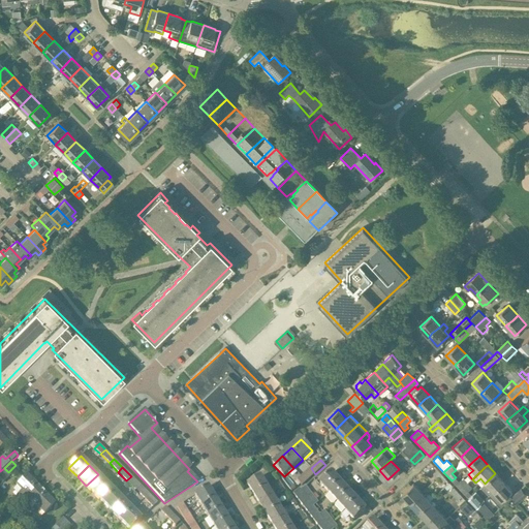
[(311,468),(302,476),(307,483),(315,474),(311,468)]
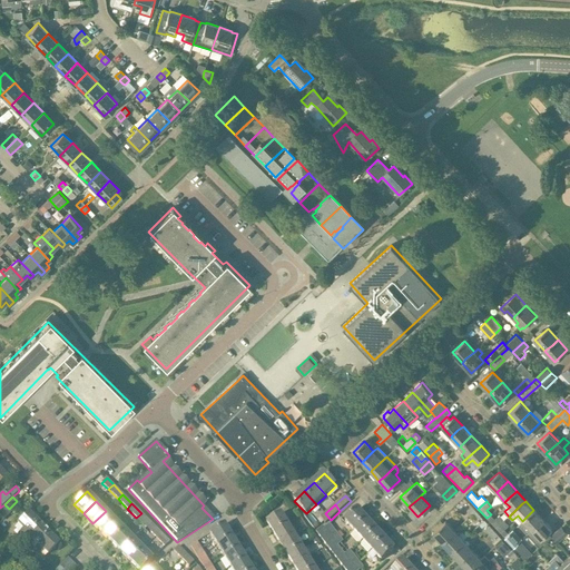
[(475,511),(471,505),(467,510),(471,516),(475,511)]
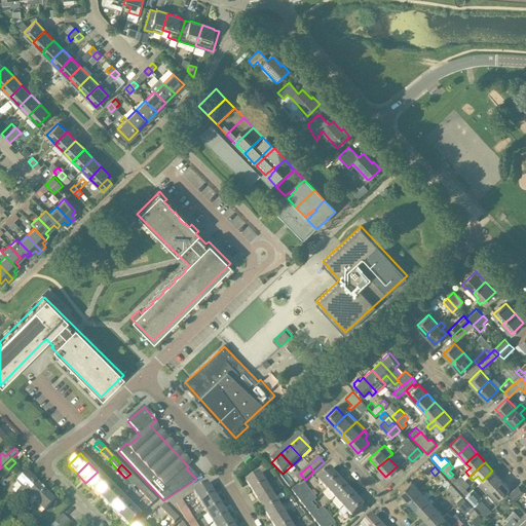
[(327,490),(339,480),(331,471),(318,481),(327,490)]
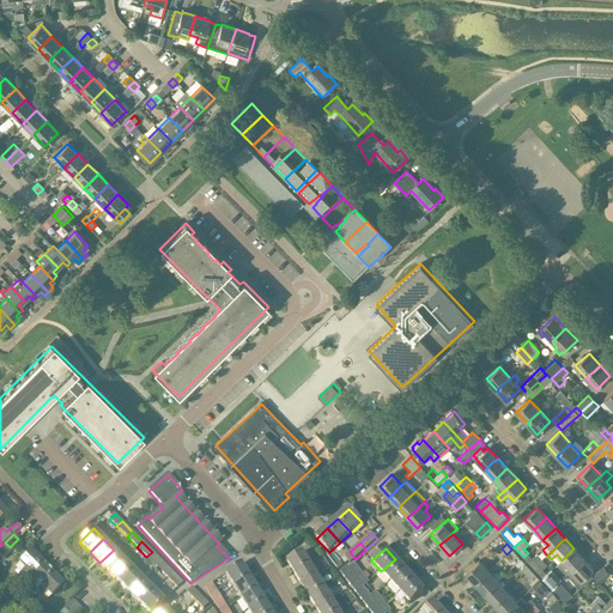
[(558,564),(566,575),(580,562),(583,559),(574,548),(562,560),(558,564)]
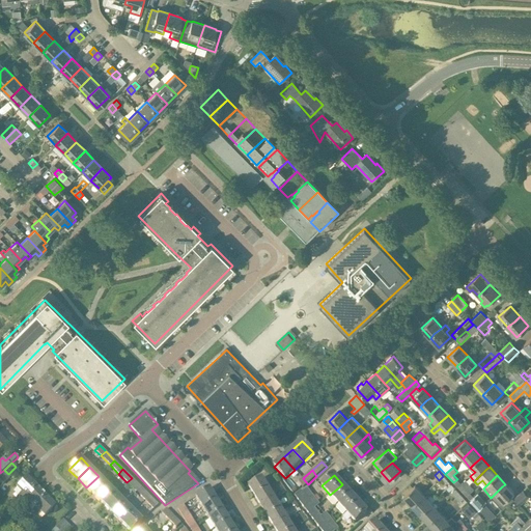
[(86,487),(94,497),(107,484),(99,476),(86,487)]
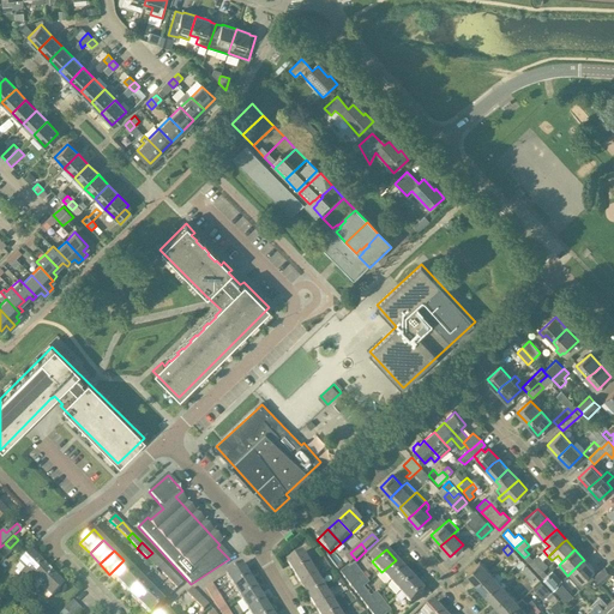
[(518,555),(512,551),(507,555),(512,560),(518,555)]
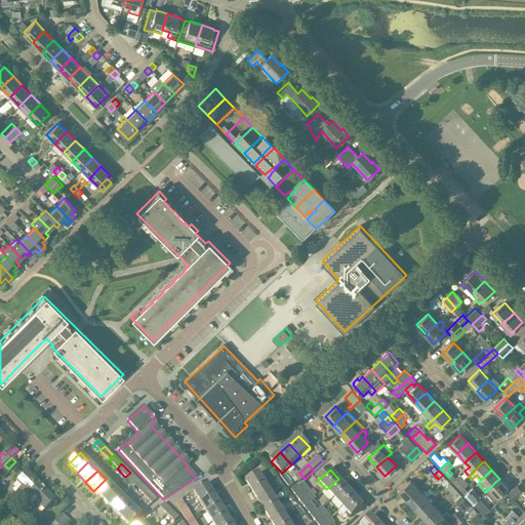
[(130,473),(125,477),(133,486),(138,481),(130,473)]
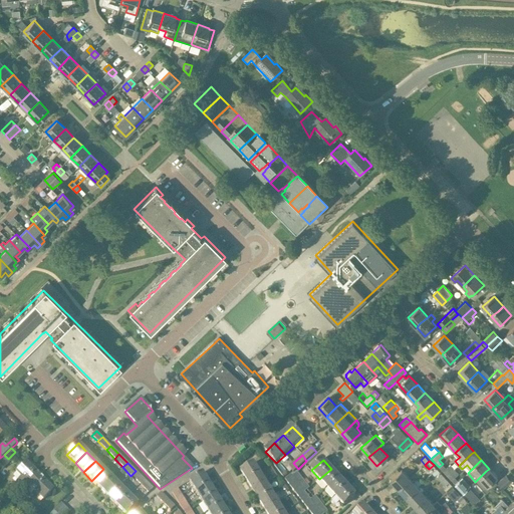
[(241,471),(247,481),(261,473),(255,463),(241,471)]
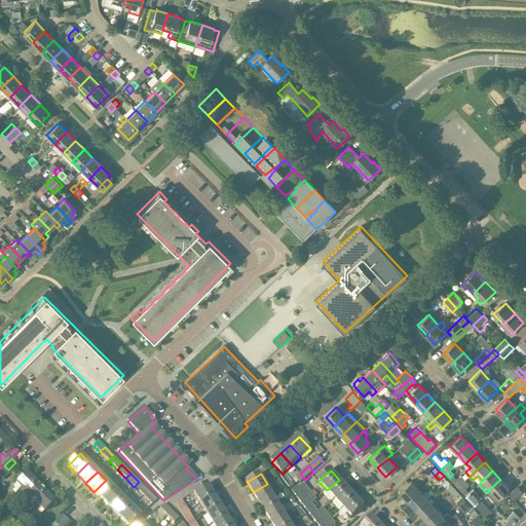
[(300,474),(295,479),(300,484),(305,480),(300,474)]
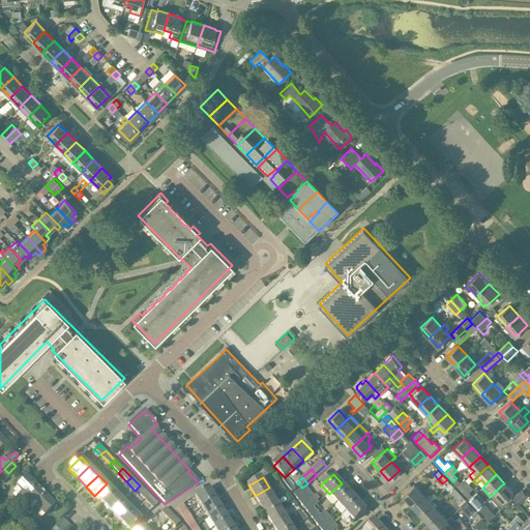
[(25,507),(30,502),(40,492),(27,478),(17,489),(21,494),(17,498),(25,507)]
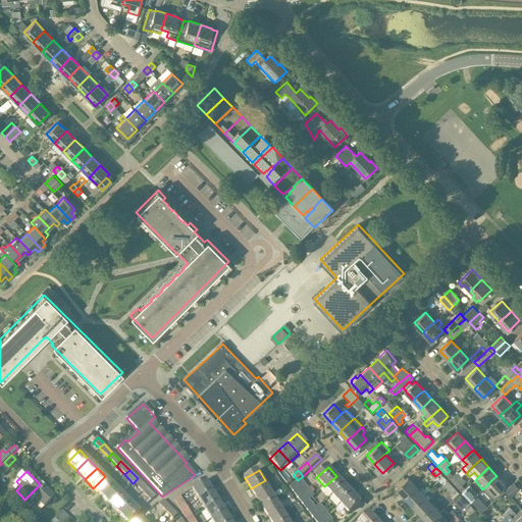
[(446,474),(454,483),(462,476),(457,472),(454,475),(450,471),(446,474)]
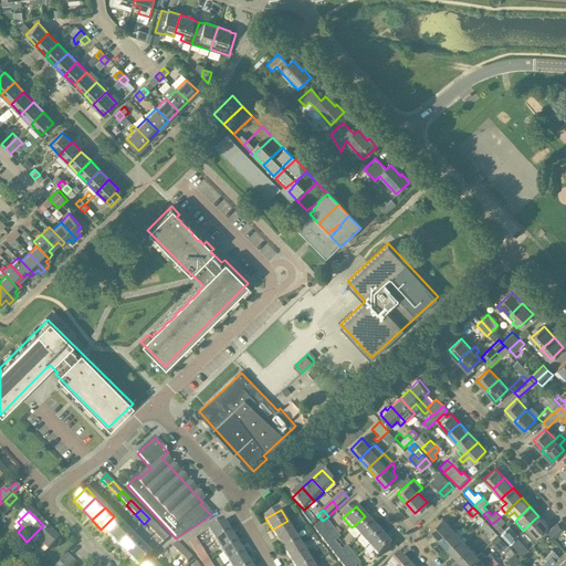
[(101,530),(111,538),(123,526),(114,516),(101,530)]
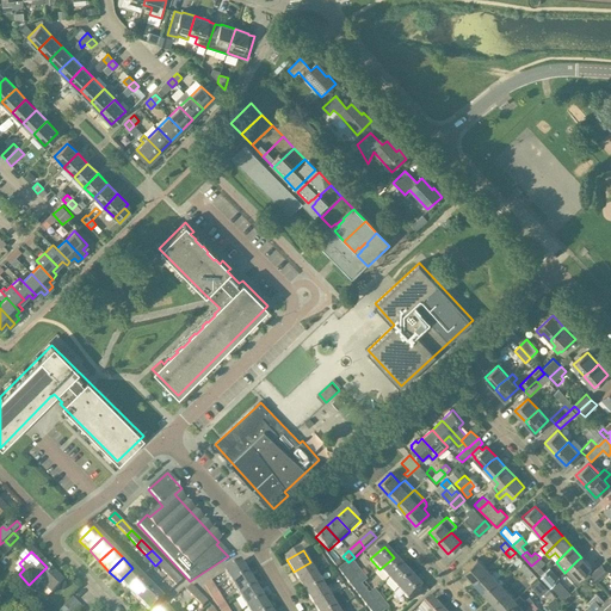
[(403,567),(394,557),(380,569),(389,580),(403,567)]
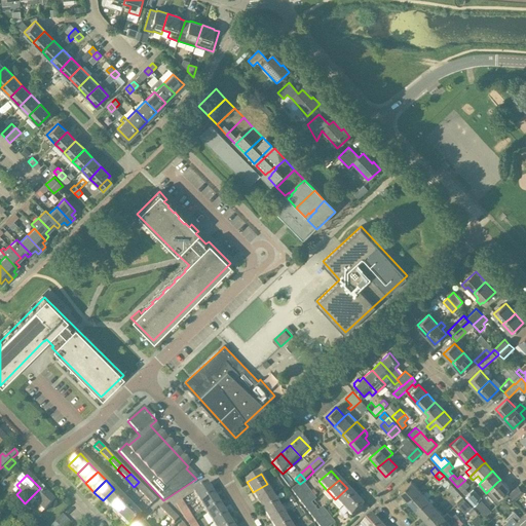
[(457,487),(465,496),(470,492),(465,488),(470,485),(465,480),(457,487)]
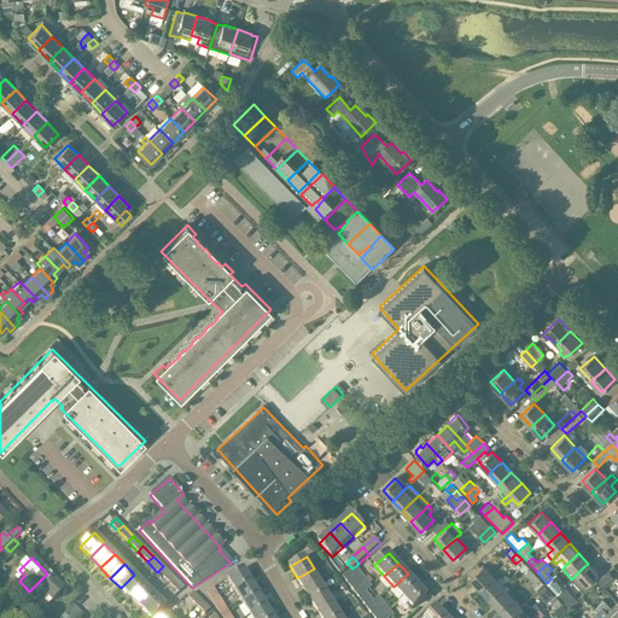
[(598,573),(588,564),(584,566),(571,579),(584,593),(596,582),(593,577),(598,573)]
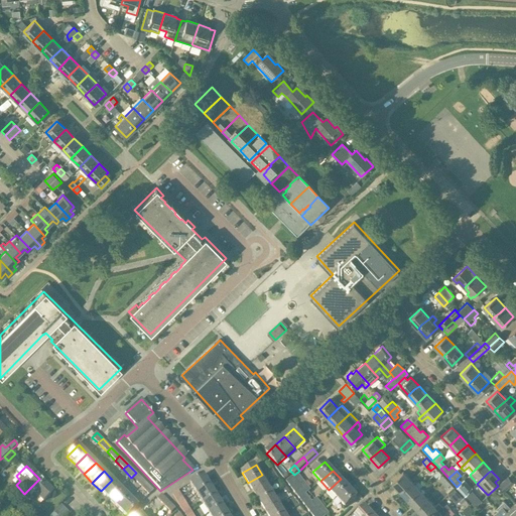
[(391,482),(400,491),(411,480),(403,472),(391,482)]
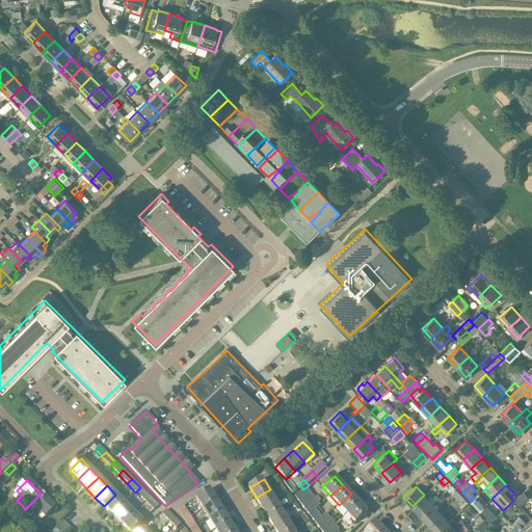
[(149,497),(140,487),(135,493),(144,501),(149,497)]
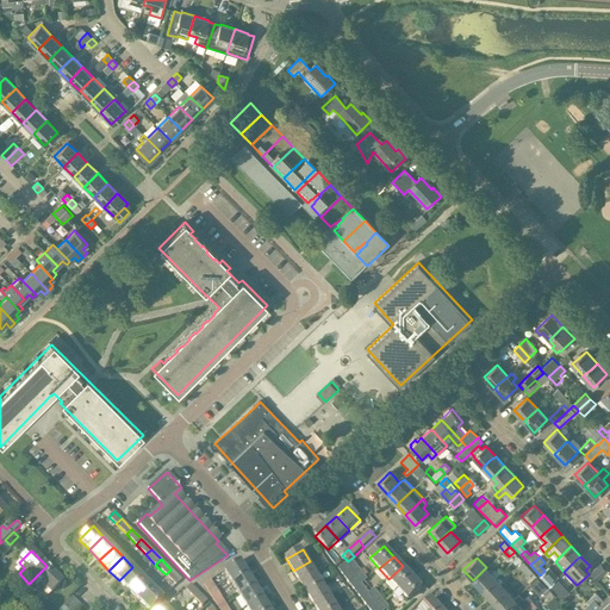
[(293,571),(300,583),(317,573),(310,561),(293,571)]
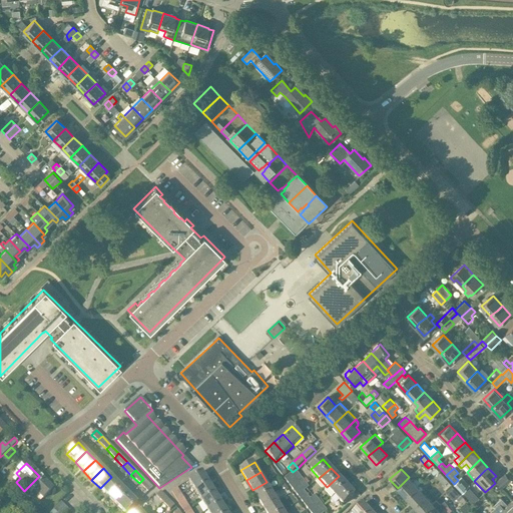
[(292,476),(293,477),(298,483),(303,480),(297,472),(292,476)]
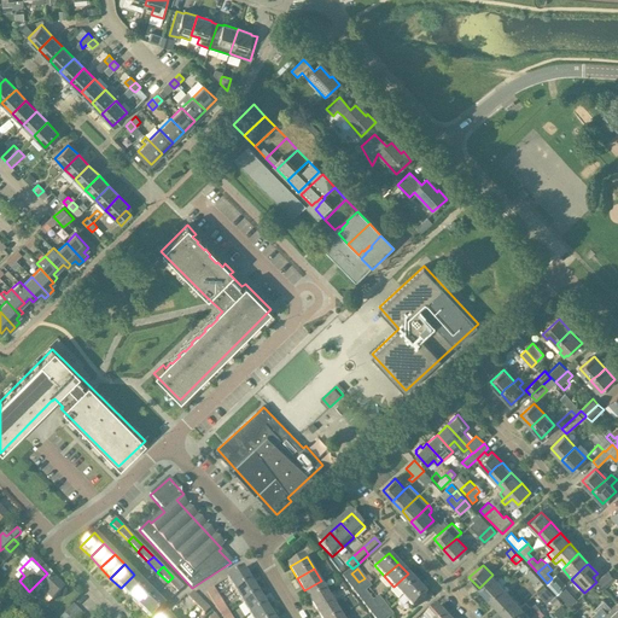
[(524,573),(530,579),(535,573),(530,569),(524,573)]
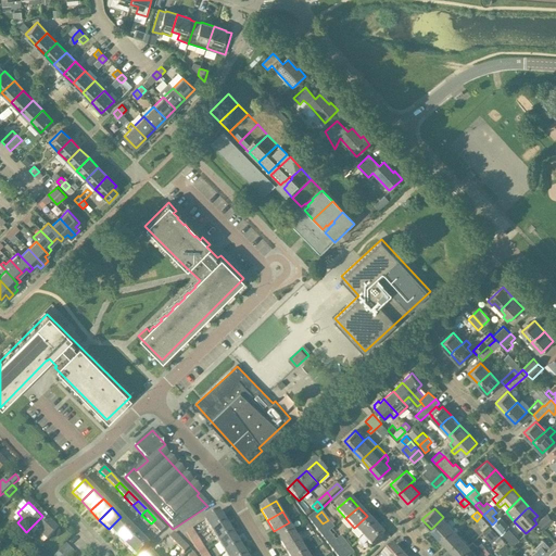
[(212,532),(226,523),(219,513),(204,521),(212,532)]
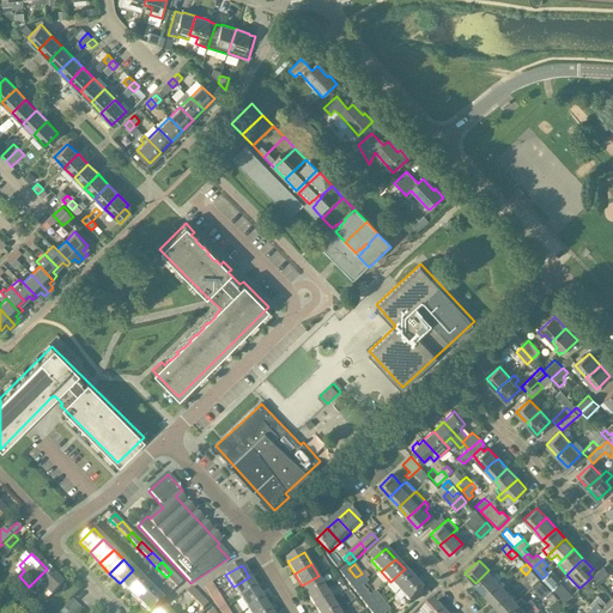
[(343,576),(350,570),(349,569),(347,566),(340,572),(343,576)]
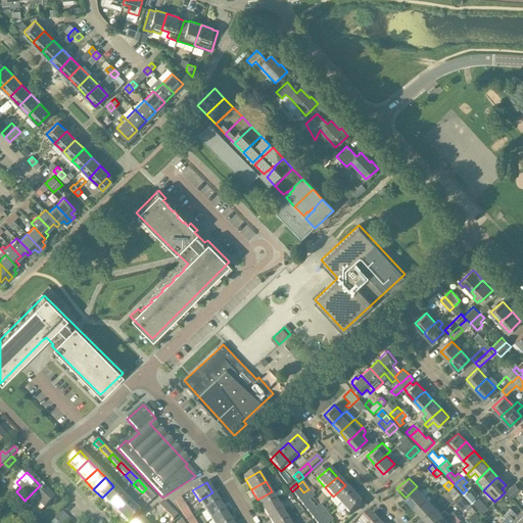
[(507,491),(511,495),(520,487),(515,483),(507,491)]
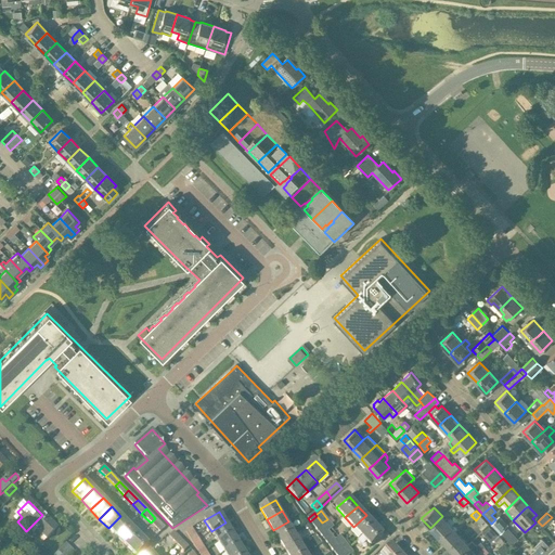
[(57,529),(42,515),(31,526),(46,540),(57,529)]
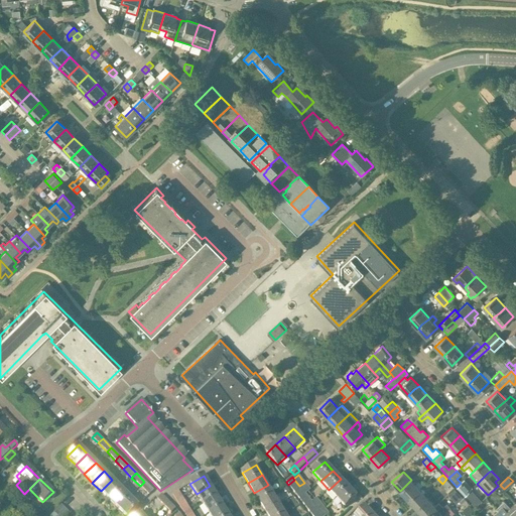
[(349,488),(341,479),(329,490),(337,499),(349,488)]
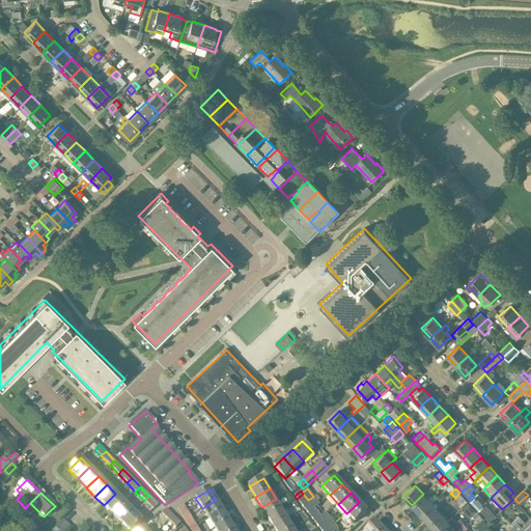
[(464,498),(459,493),(455,498),(459,502),(464,498)]
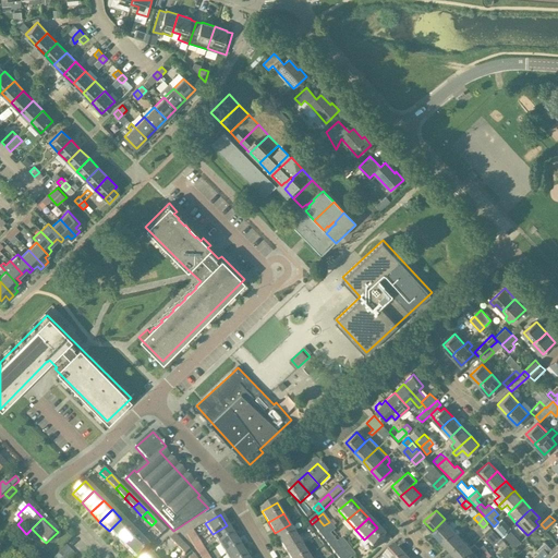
[(109,531),(118,541),(131,528),(121,519),(109,531)]
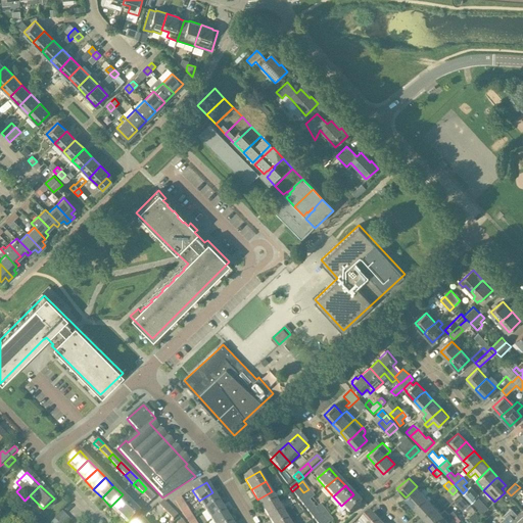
[(292,491),(296,497),(303,492),(298,486),(292,491)]
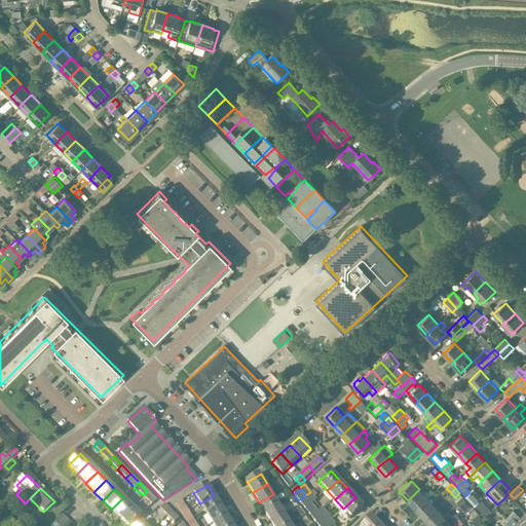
[(408,500),(415,509),(427,498),(419,489),(408,500)]
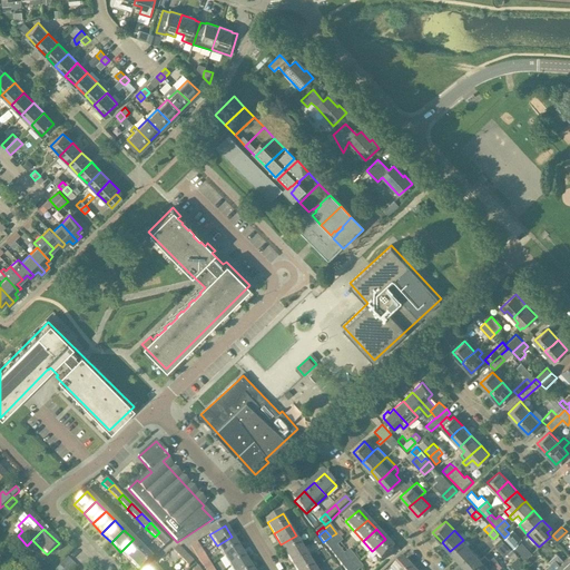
[(155,537),(164,547),(169,542),(159,532),(155,537)]
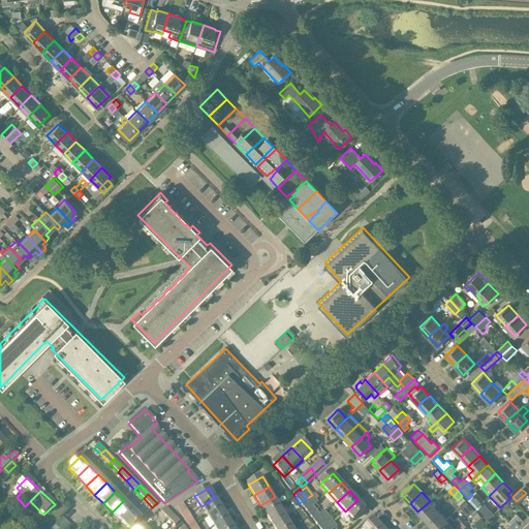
[(307,498),(311,503),(313,506),(318,502),(312,495),(307,498)]
